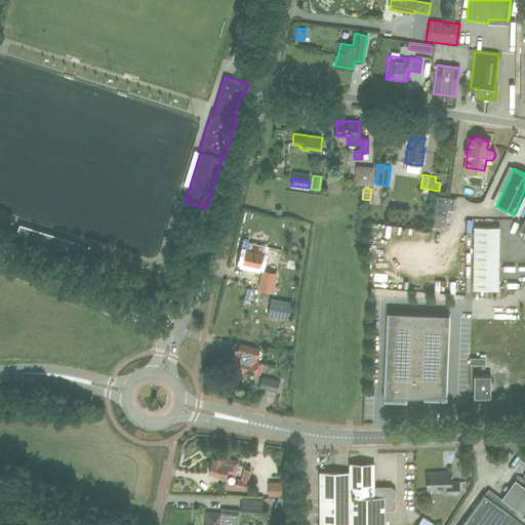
[(437,197),(433,227),(439,228),(444,229),(446,216),(447,210),(453,211),(454,199),(437,197)]
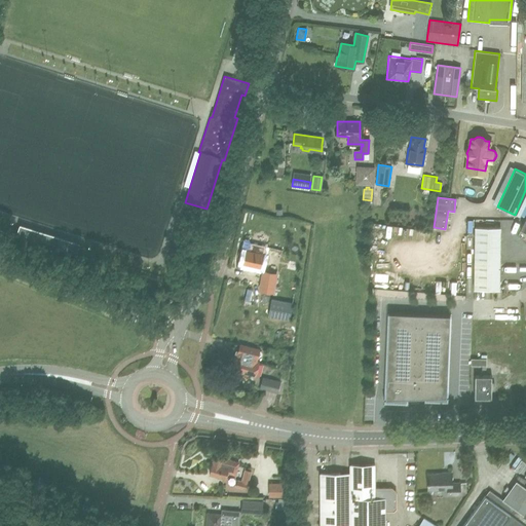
[(500,228),(475,227),(474,290),(499,290),(500,228)]
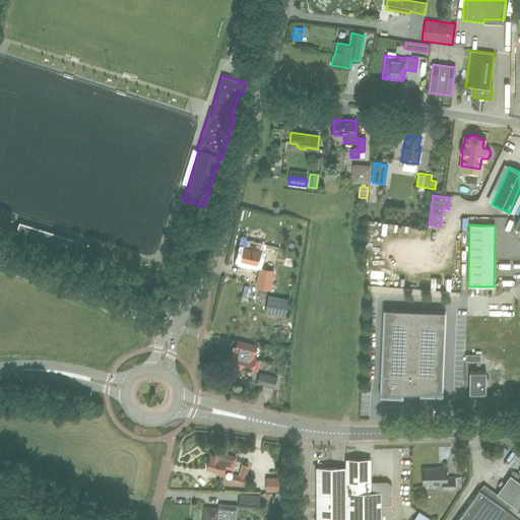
[(243,248),(240,262),(256,266),(259,252),(261,245),(245,241),(244,248),(243,248)]
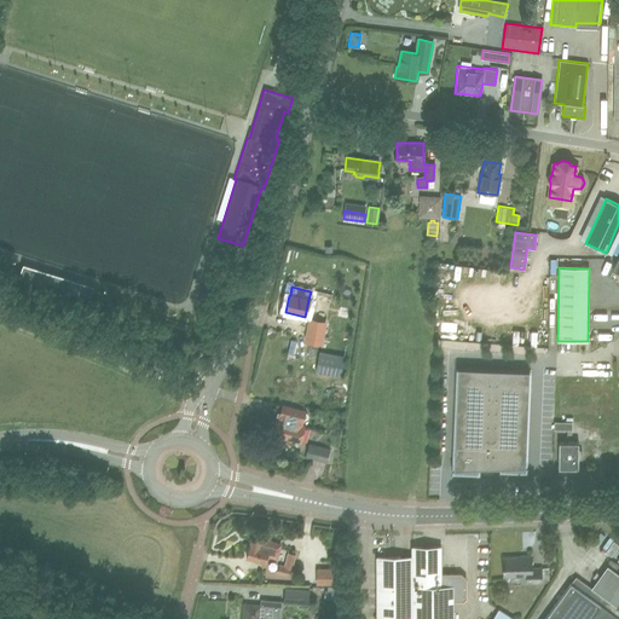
[(324,325),(308,323),(306,341),(320,343),(324,325)]
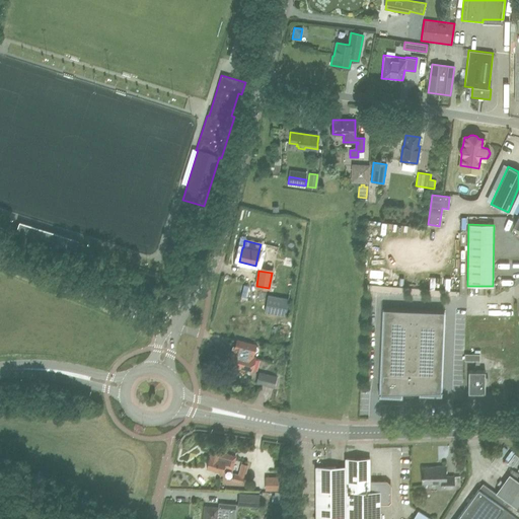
[(285,315),(286,308),(280,307),(281,298),(268,295),(265,311),(285,315)]
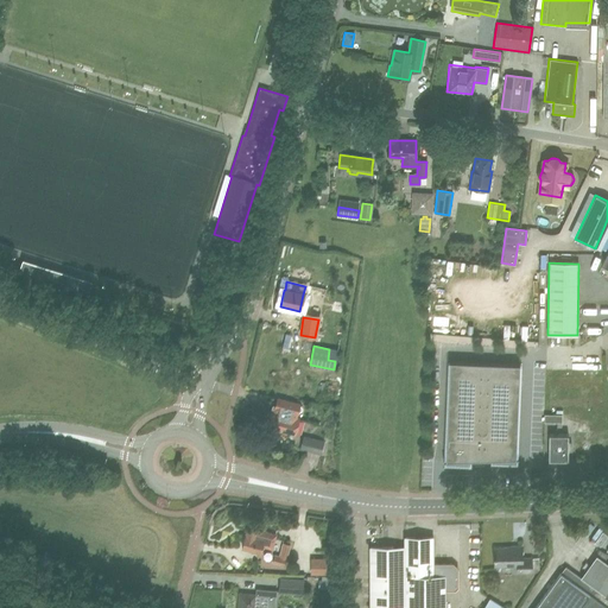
[(445,456),(449,461),(512,458),(515,454),(519,365),(449,361),(445,456)]
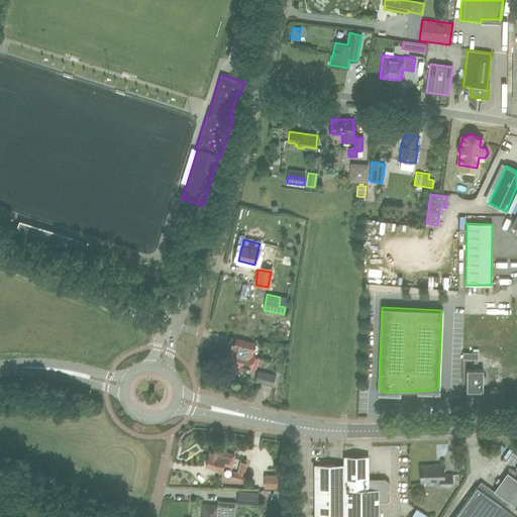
[(254,343),(235,338),(232,350),(230,349),(228,355),(227,355),(226,360),(227,360),(227,363),(250,369),(253,355),(251,355),(252,350),(256,348),(254,344),(254,343)]
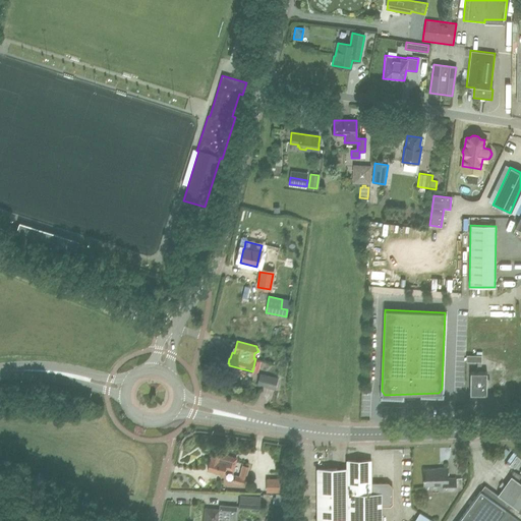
[(486,395),(486,386),(489,386),(489,374),(486,374),(486,372),(470,372),(469,394),(486,395)]
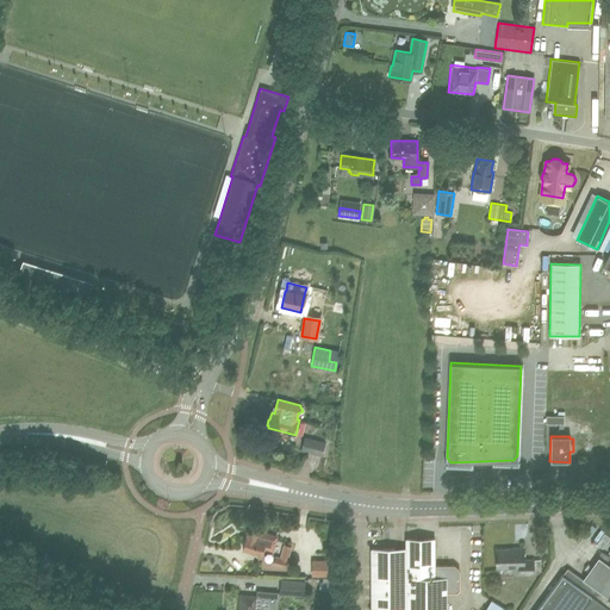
[(324,442),(304,437),(300,452),(322,456),(324,442)]
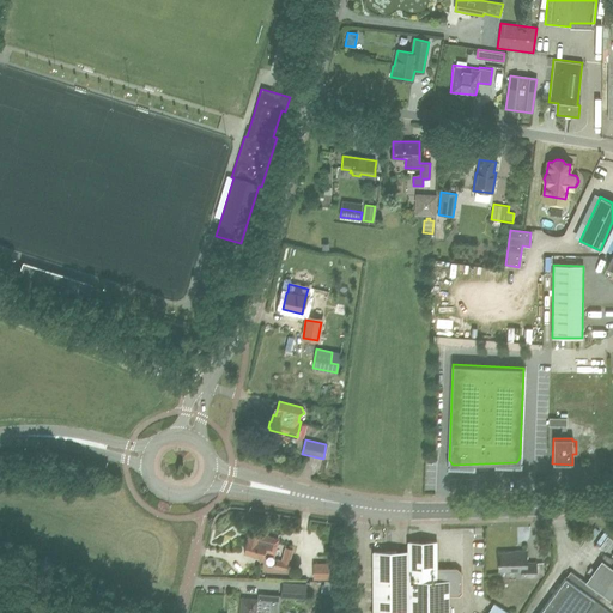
[(249,529),(244,550),(262,554),(265,548),(272,551),(273,544),(258,540),(259,532),(249,529)]
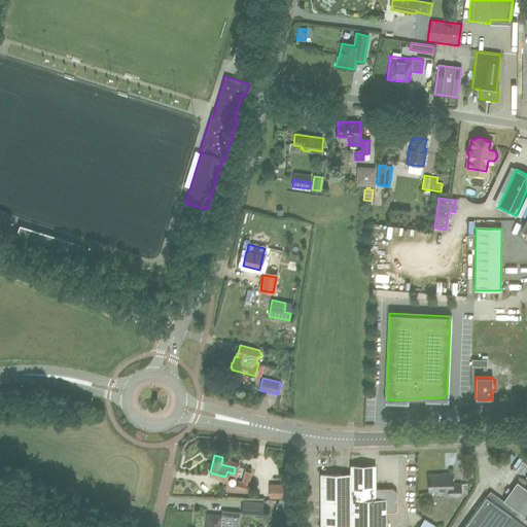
[(522,461),(515,470),(520,473),(526,464),(522,461)]
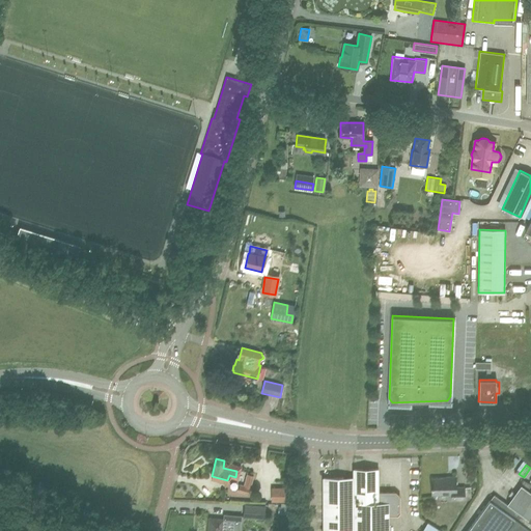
[(353,478),(353,530),(388,530),(388,515),(395,515),(398,512),(398,497),(396,497),(392,493),(390,495),(388,493),(386,493),(384,495),(382,493),(380,493),(378,495),(378,469),(353,470),(353,478)]
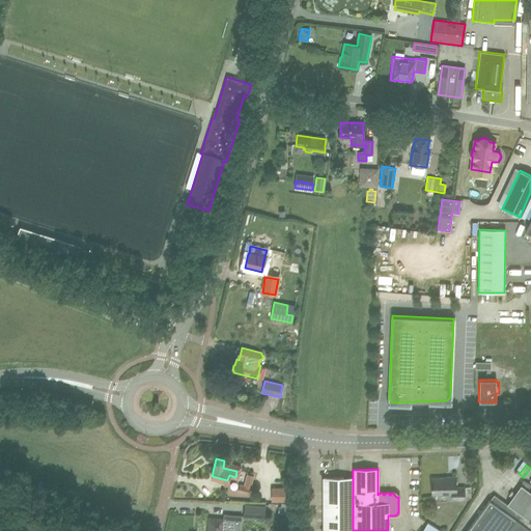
[(238,491),(249,494),(253,475),(246,473),(244,484),(239,483),(238,491)]
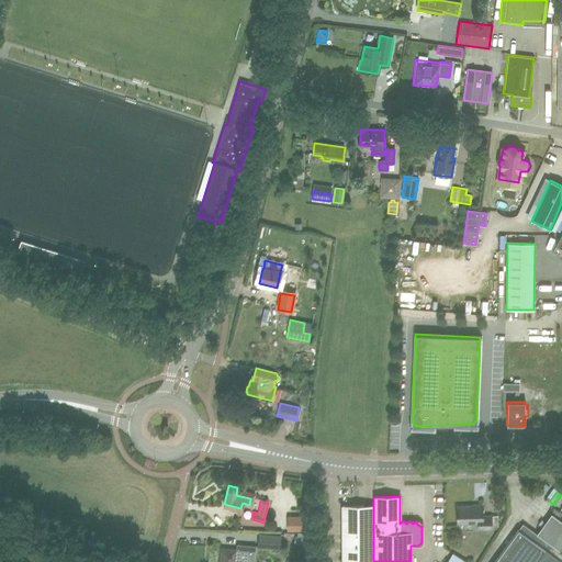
[(460,515),(460,523),(479,523),(479,529),(492,529),(492,515),(482,515),(482,504),(473,504),(473,506),(457,506),(457,515),(460,515)]
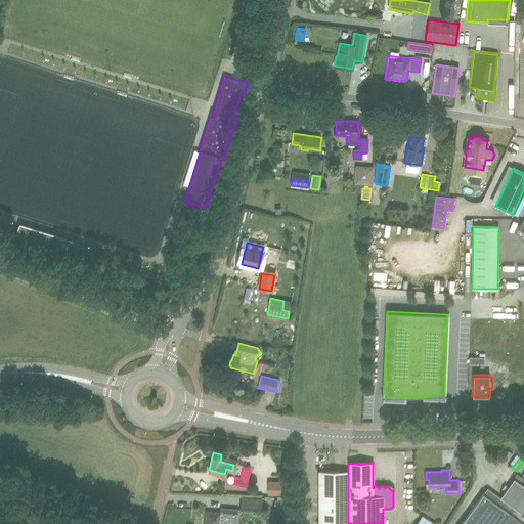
[(317,523),(348,523),(348,472),(318,472),(317,523)]
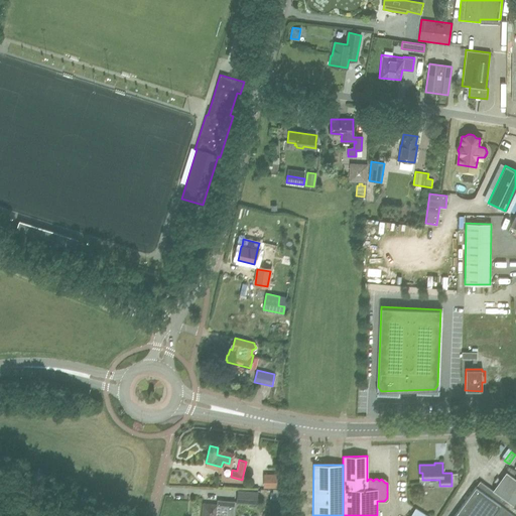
[(278,473),(263,473),(263,488),(278,488),(278,473)]
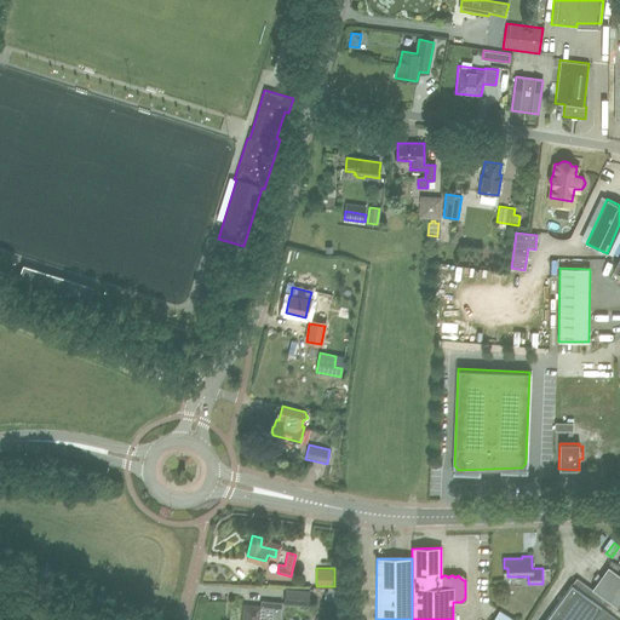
[(619,619),(619,574),(618,573),(597,603),(572,585),(577,579),(581,581),(577,578),(545,619),(619,619)]
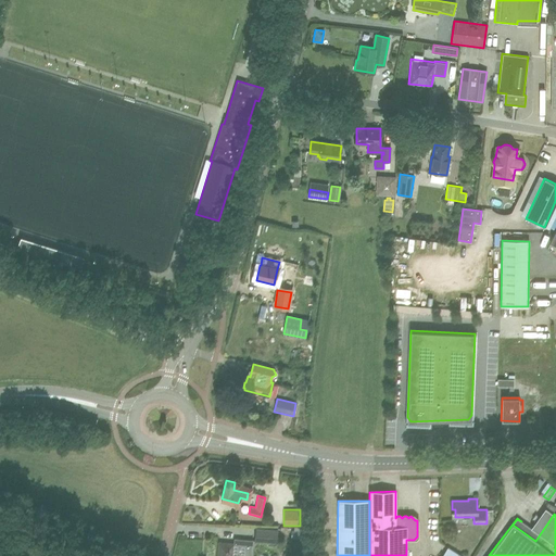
[(277,529),(255,527),(254,541),(276,543),(277,529)]
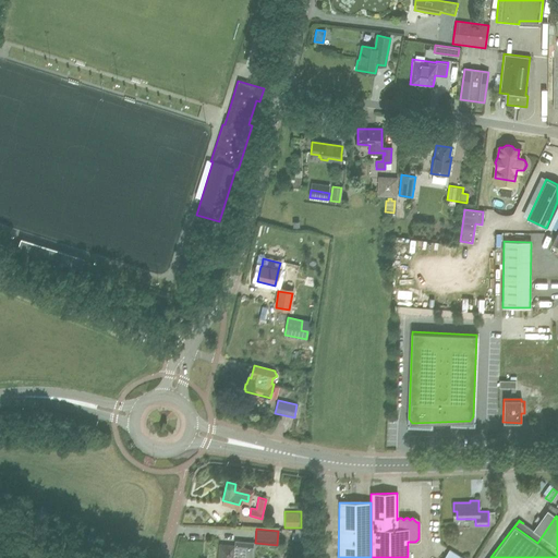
[(245,557),(246,557),(252,557),(253,543),(240,542),(240,547),(234,546),(219,544),(217,557),(245,557)]
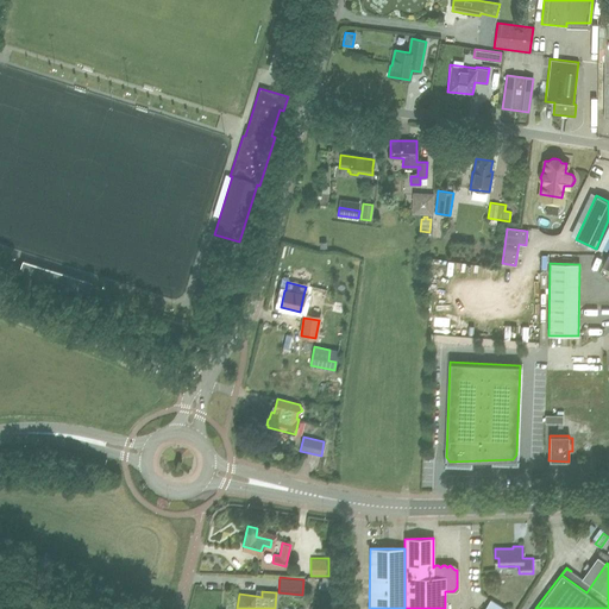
[(490,598),(483,608),(512,608),(514,606),(497,595),(493,601),(490,598)]
